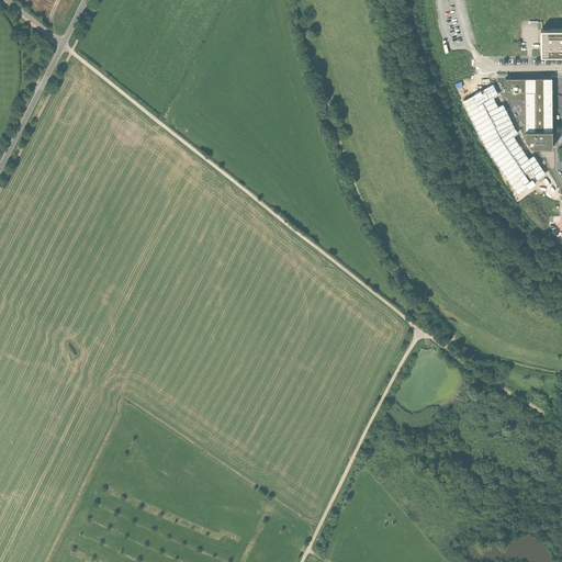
[(561,55),(561,29),(540,30),(541,56),(561,55)]
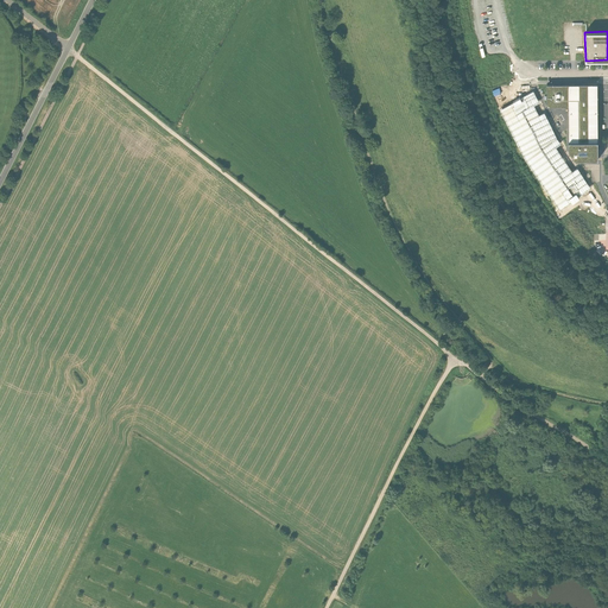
[(568,107),(569,141),(597,141),(597,84),(583,84),(557,84),(546,84),(546,107),(568,107)]
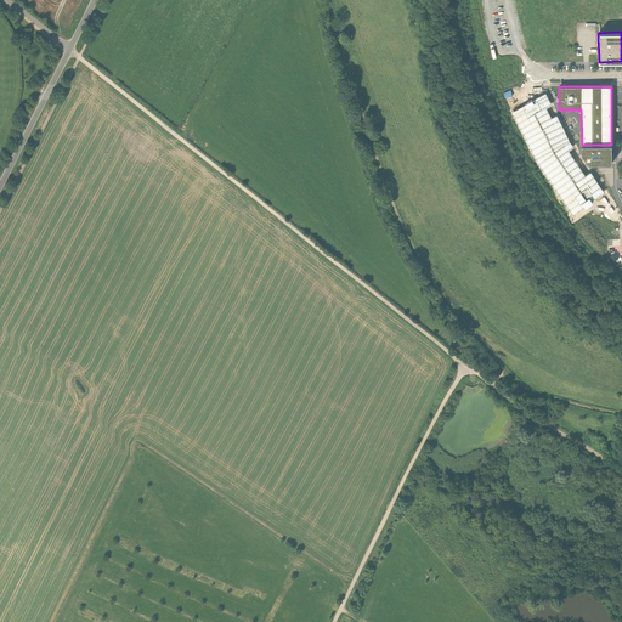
[(574,147),(570,141),(557,116),(552,118),(546,107),(552,105),(546,92),(525,103),(520,106),(512,111),(537,163),(572,214),(584,205),(586,207),(593,202),(592,201),(597,197),(604,192),(593,175),(591,171),(586,175),(569,151),(574,147)]
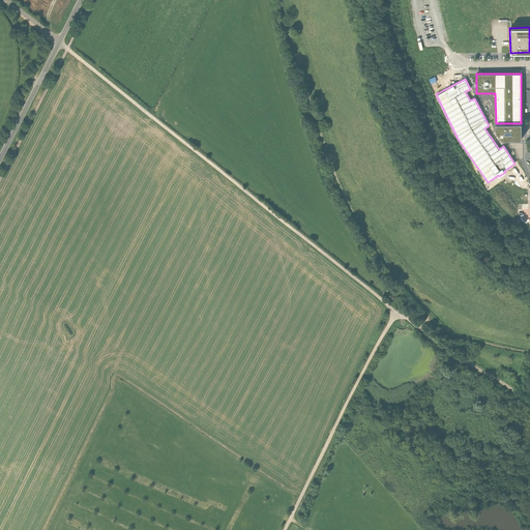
[(484,112),(492,109),(488,99),(480,101),(484,112)]
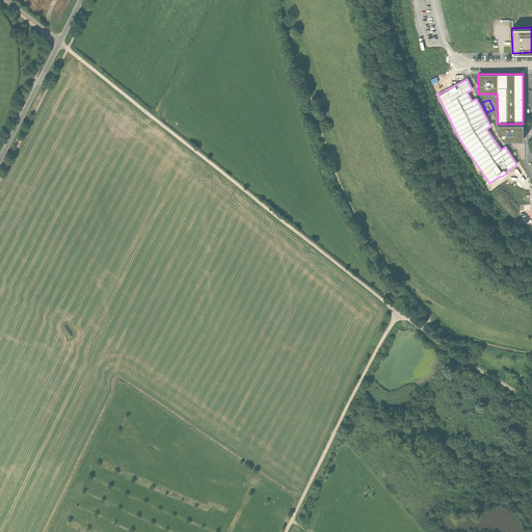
[(523,124),(498,124),(498,131),(503,140),(524,139),(523,133),(525,133),(525,132),(525,131),(523,130),(523,124)]
